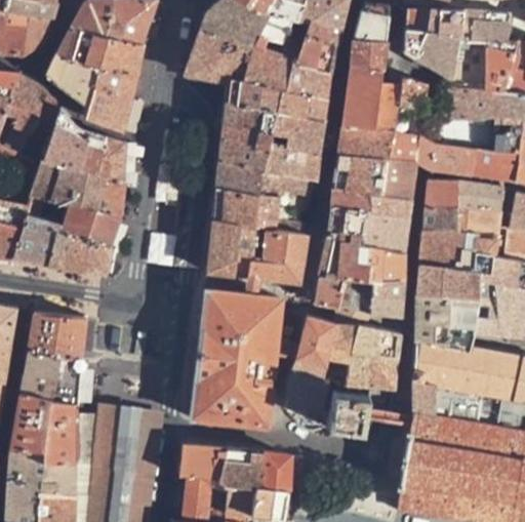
[(0,8),(0,54),(23,56),(44,43),(53,4),(35,0),(5,0),(3,9),(0,8)]
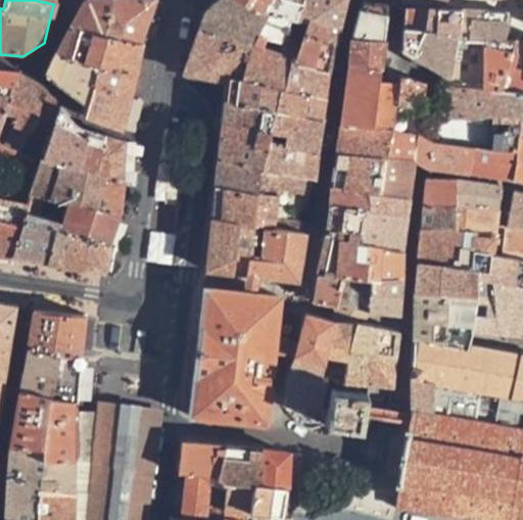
[(138,47),(156,0),(122,1),(110,40),(138,47)]
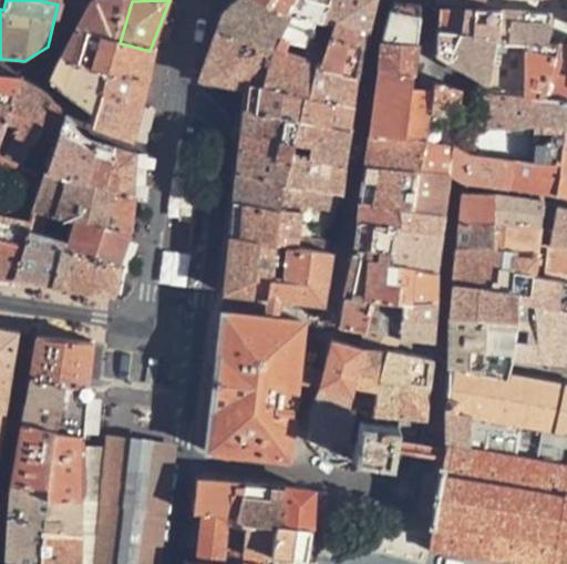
[(272,50),(286,9),(260,0),(239,0),(224,18),(222,22),(218,31),(272,50)]
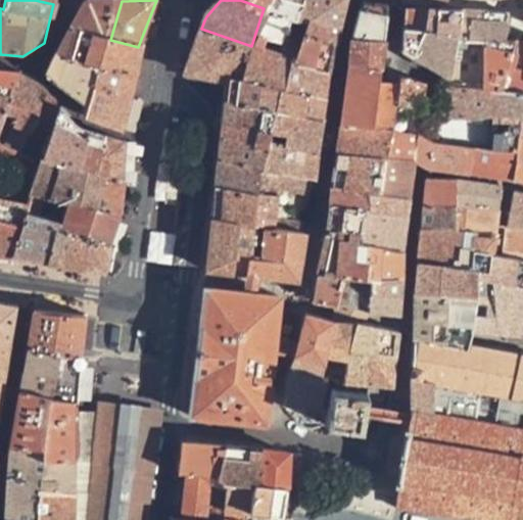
[(240,0),(264,8),(290,18),(299,20),(305,0),(240,0)]
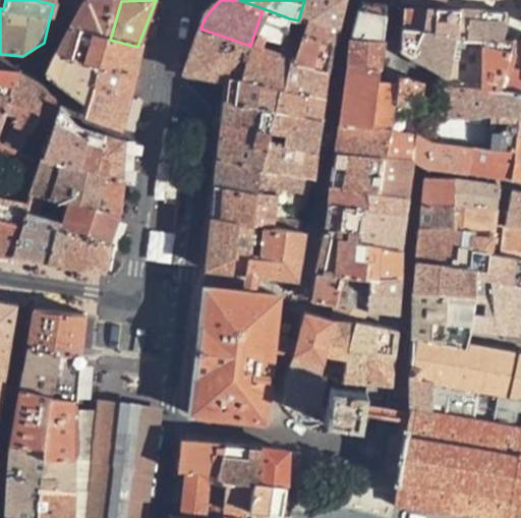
[(304,35),(334,46),(343,0),(313,0),(311,0),(304,0),(298,20),(307,24),(304,35)]
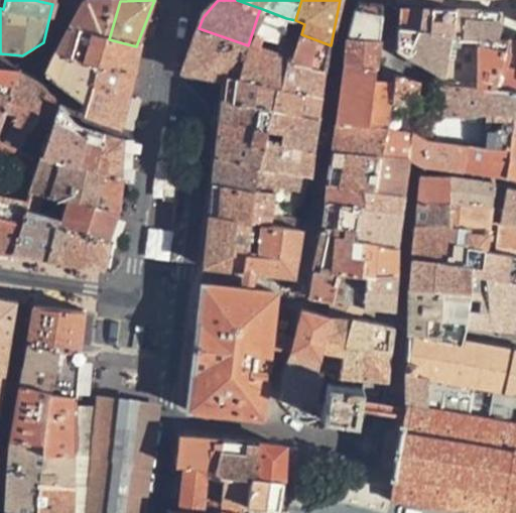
[(55,54),(96,77),(93,87),(129,98),(135,75),(139,46),(136,46),(109,39),(120,1),(86,2),(55,54)]
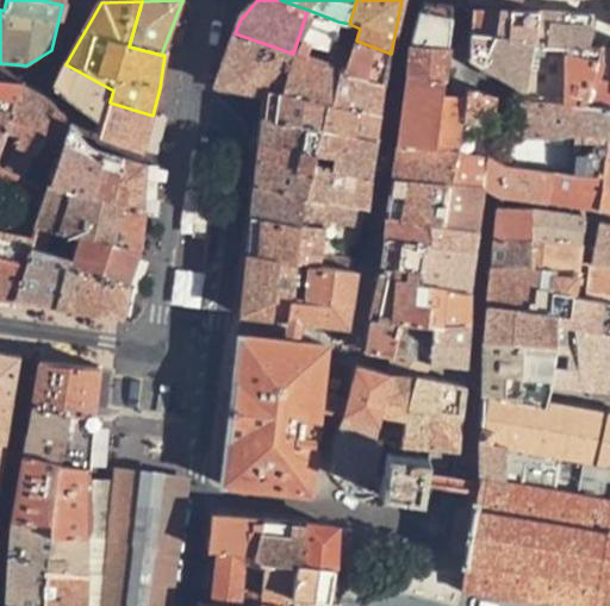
[(446,49),(449,10),(421,2),(409,47),(446,49)]
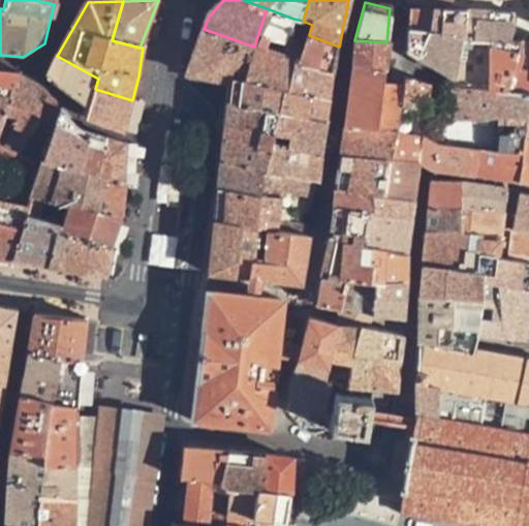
[(406,54),(454,80),(455,73),(462,41),(468,13),(433,10),(410,11),(406,54)]
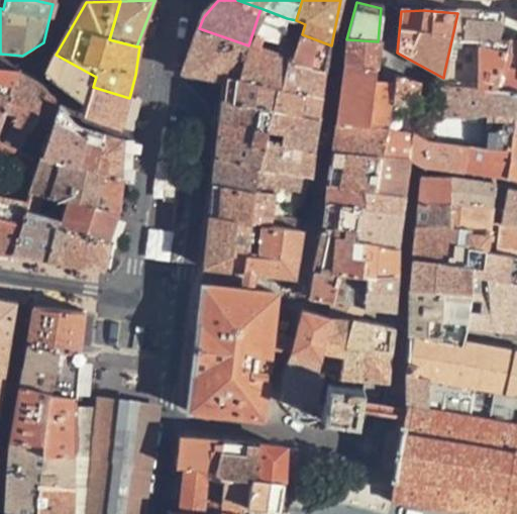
[(498,42),(502,15),(489,14),(457,13),(451,40),(477,42),(498,42)]
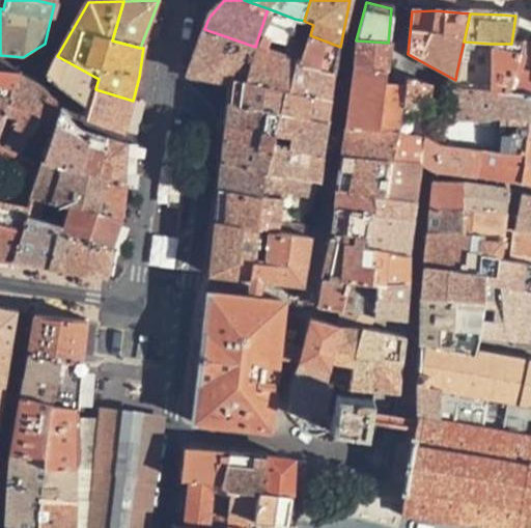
[(295,19),(285,45),(290,47),(305,52),(310,35),(313,25),(304,21),(295,19)]
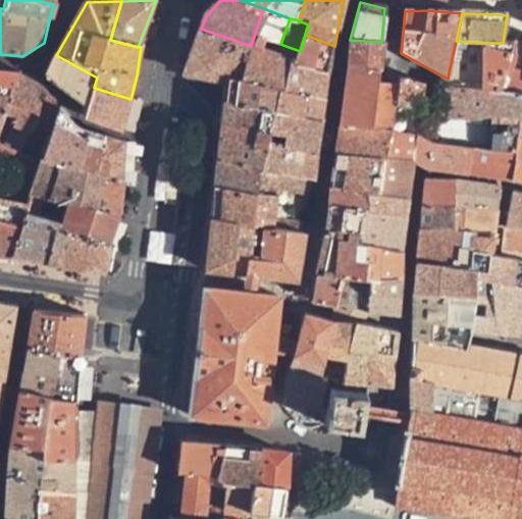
[(184,75),(226,84),(227,79),(239,81),(251,46),(201,29),(184,75)]
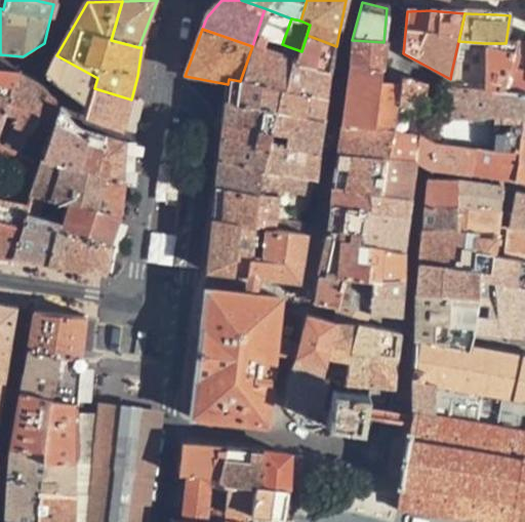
[(330,73),(336,46),(307,35),(301,51),(297,62),(330,73)]
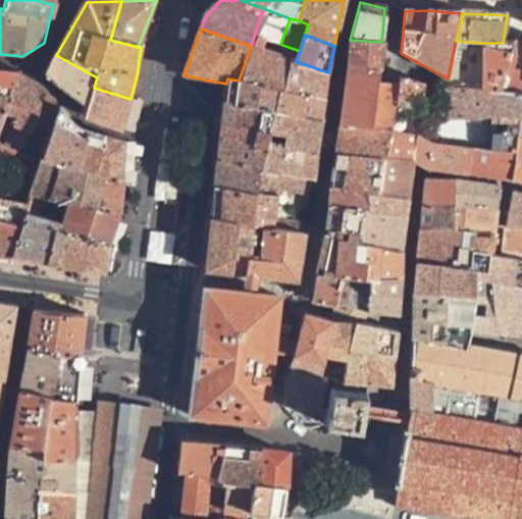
[(262,50),(282,57),(285,46),(280,44),(266,39),(262,50)]
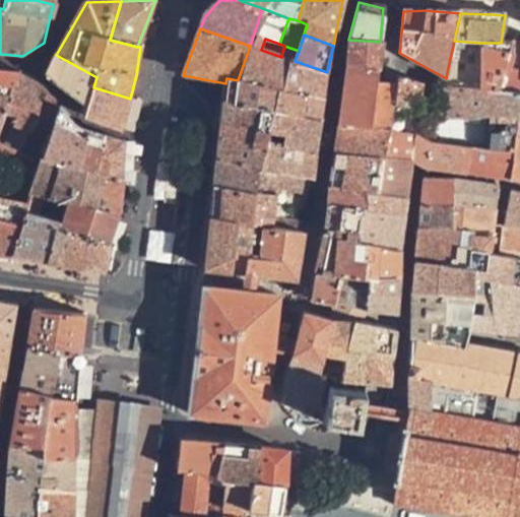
[(345,67),(379,70),(383,43),(380,42),(348,40),(345,67)]
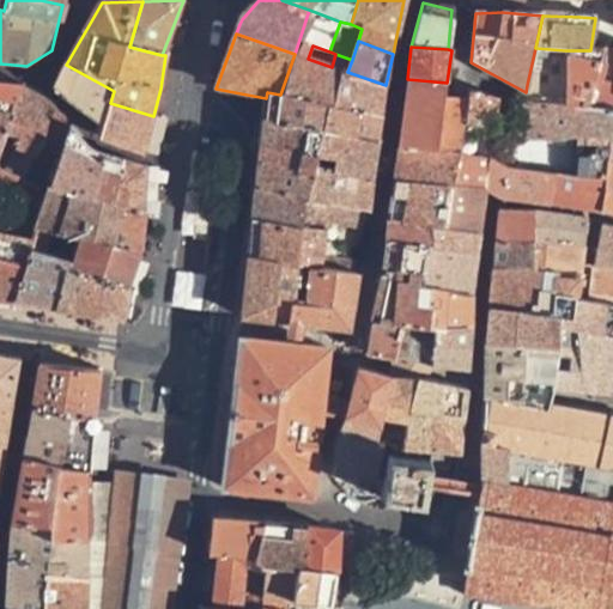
[(563,104),(588,105),(602,52),(594,52),(590,50),(565,50),(563,104)]
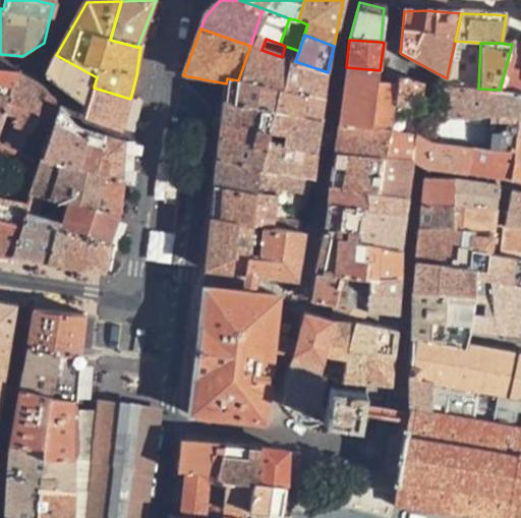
[(500,90),(520,91),(520,44),(520,45),(512,44),(500,90)]
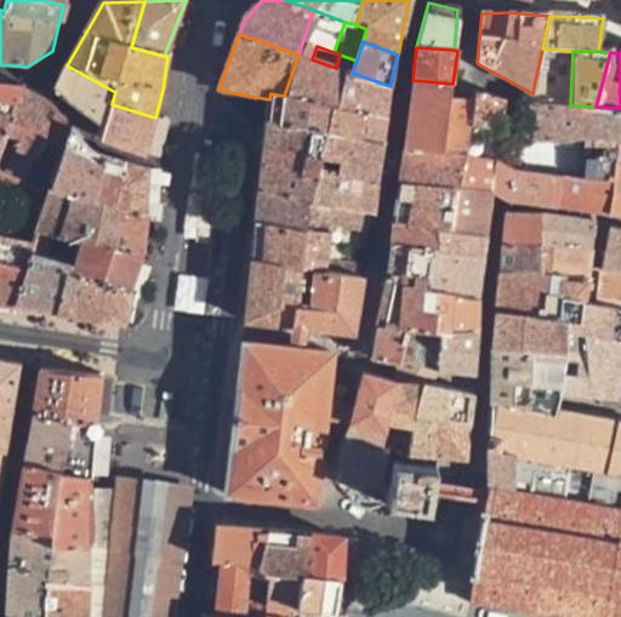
[(386,118),(391,86),(352,73),(336,68),(312,60),(298,55),(284,96),(330,106),(386,118)]
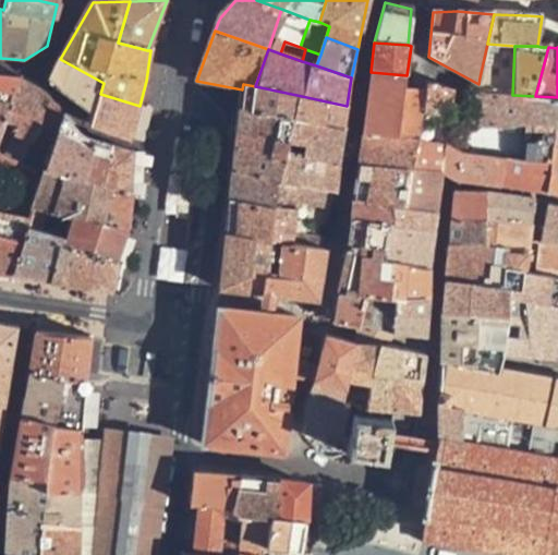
[(316,65),(320,55),(305,49),(302,61),(316,65)]
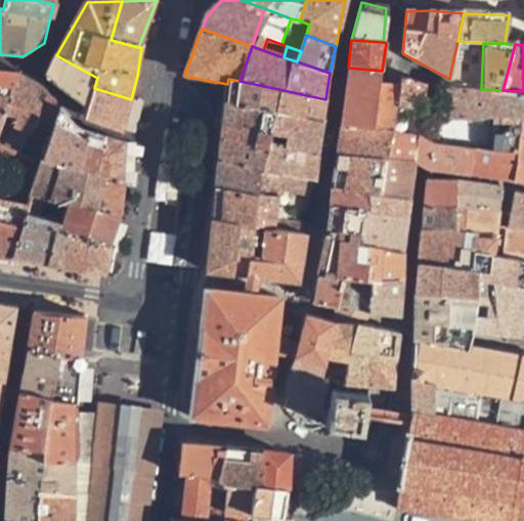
[(46,80),(87,110),(94,88),(97,78),(56,55),(46,80)]
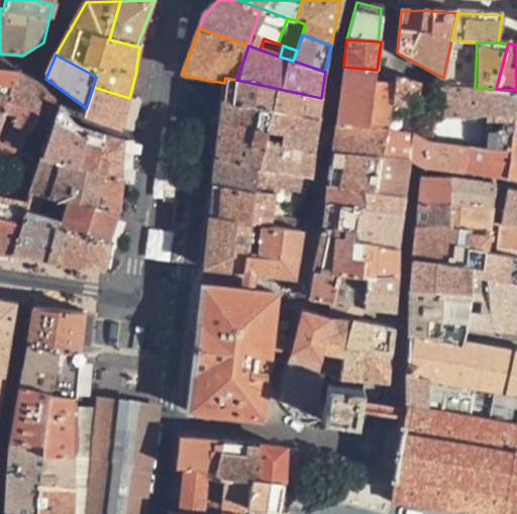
[(377,70),(343,67),(335,124),(389,131),(391,108),(393,86),(392,86),(373,85),(377,70)]
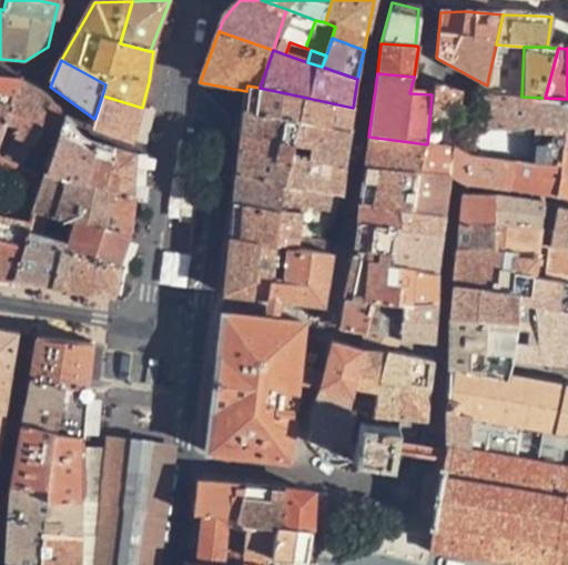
[(0,127),(19,82),(18,82),(0,80),(0,127)]
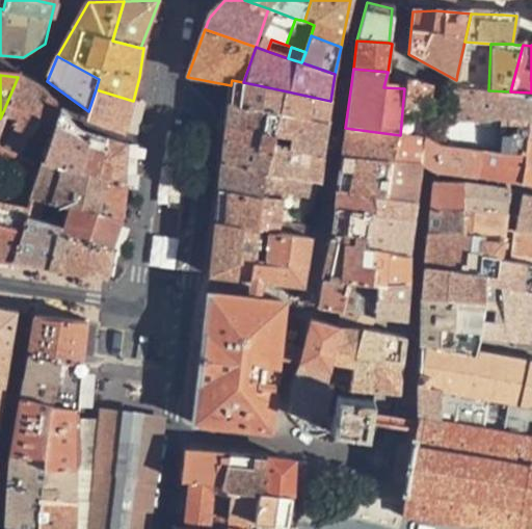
[(28,120),(41,90),(18,77),(0,118),(12,118),(28,120)]
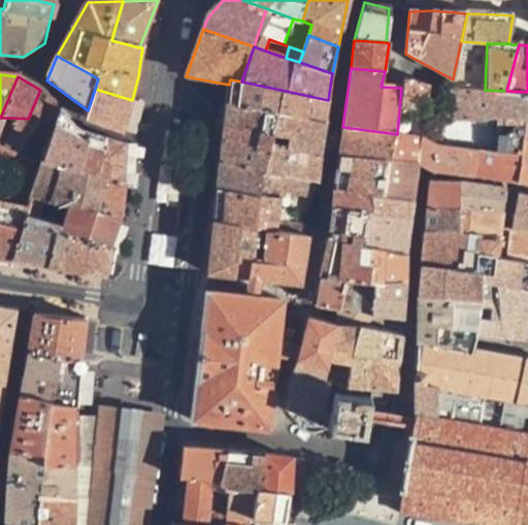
[(424,113),(427,86),(402,77),(400,88),(401,88),(399,110),(424,113)]
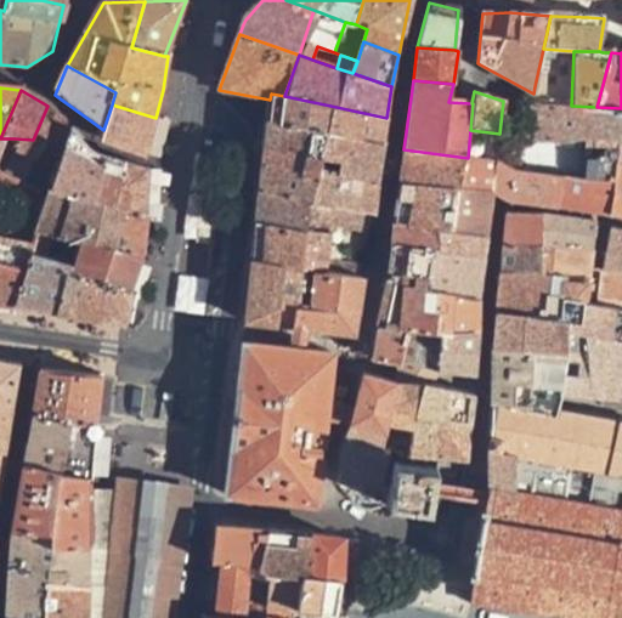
[(326,134),(331,106),(284,96),(271,94),(270,100),(267,122),(326,134)]
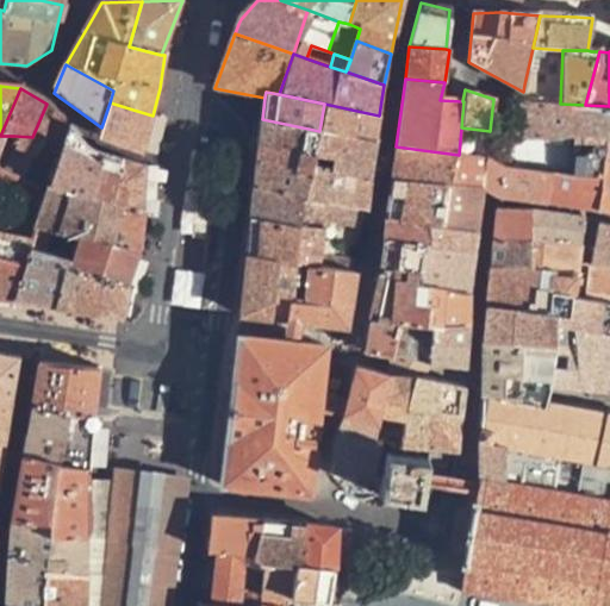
[(560,104),(521,101),(516,123),(511,123),(509,139),(573,141),(601,142),(609,107),(609,106),(585,105),(560,104)]
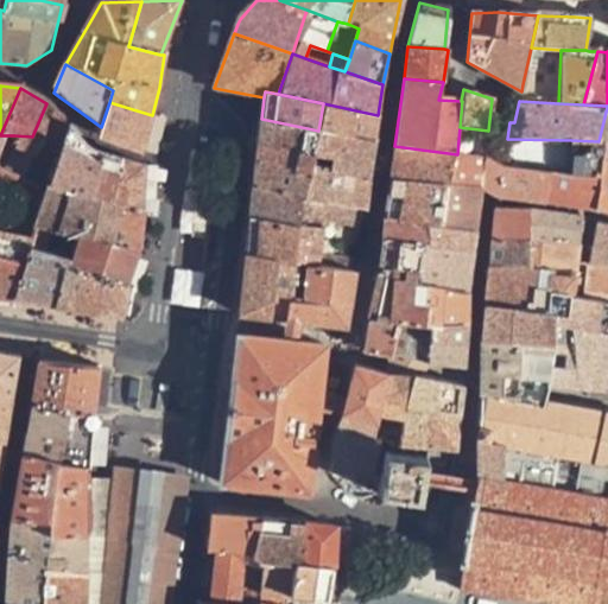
[(96,138),(143,154),(152,115),(109,102),(101,127),(96,138)]
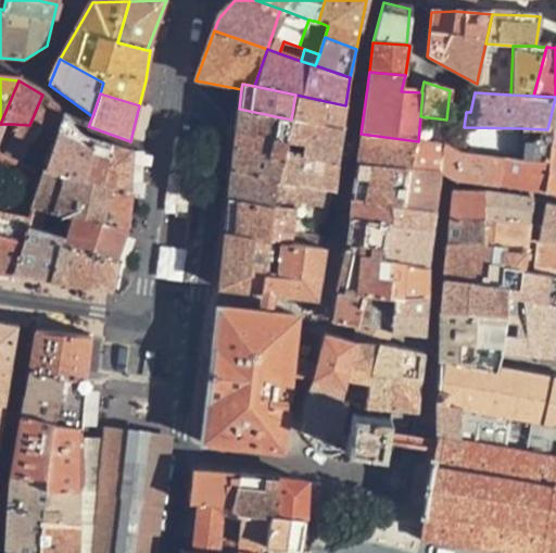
[(0,183),(25,190),(33,171),(30,170),(42,137),(34,132),(35,128),(55,140),(63,117),(42,95),(29,125),(13,124),(0,154),(0,183)]
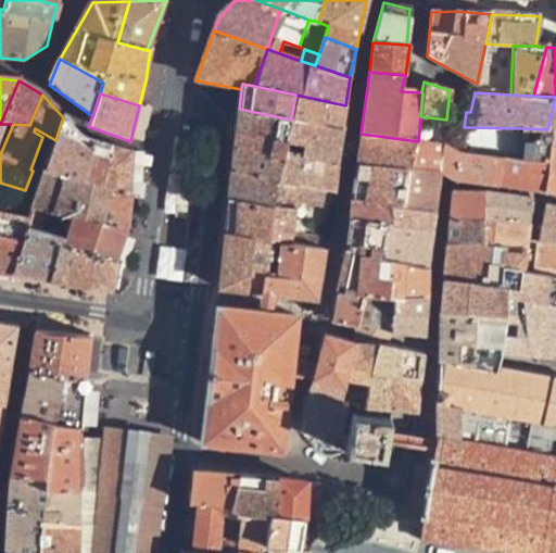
[(342,129),(345,105),(295,95),(291,120),(342,129)]
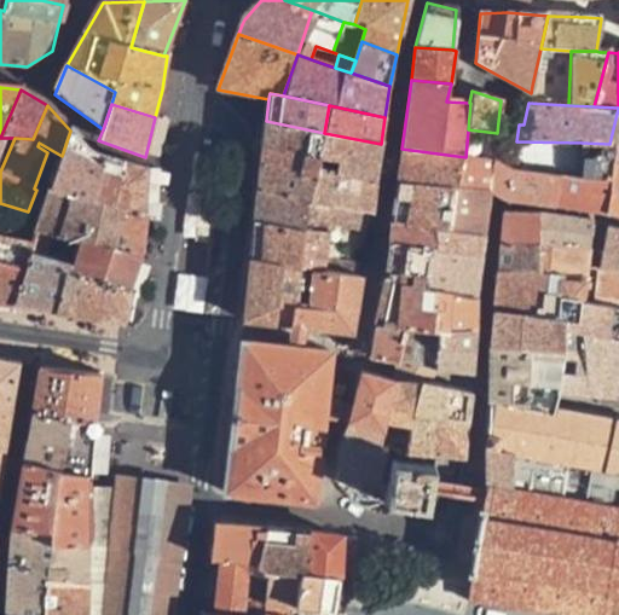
[(311,202),(316,173),(319,158),(324,133),(266,121),(258,193),(311,202)]
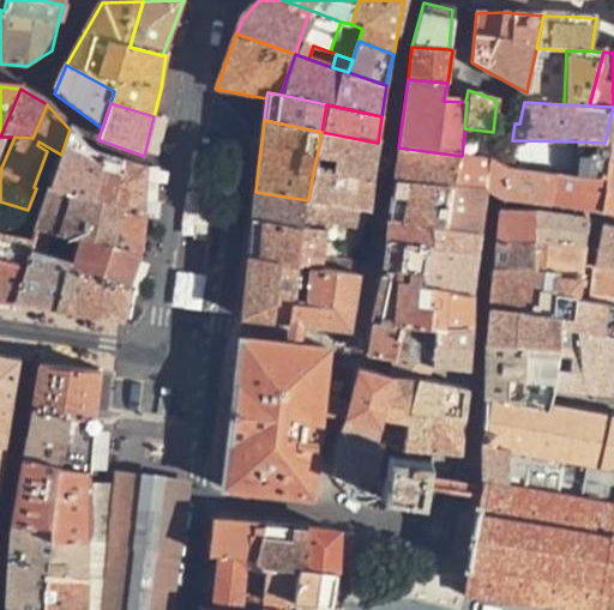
[(486,191),(488,158),(493,132),(464,128),(462,156),(450,187),(486,191)]
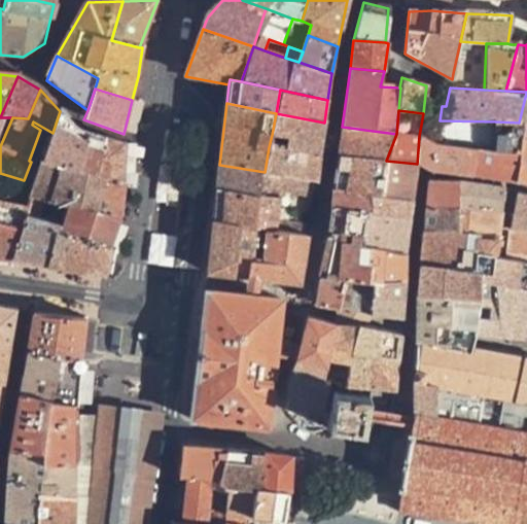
[(79,171),(89,134),(75,129),(60,111),(53,133),(42,161),(79,171)]
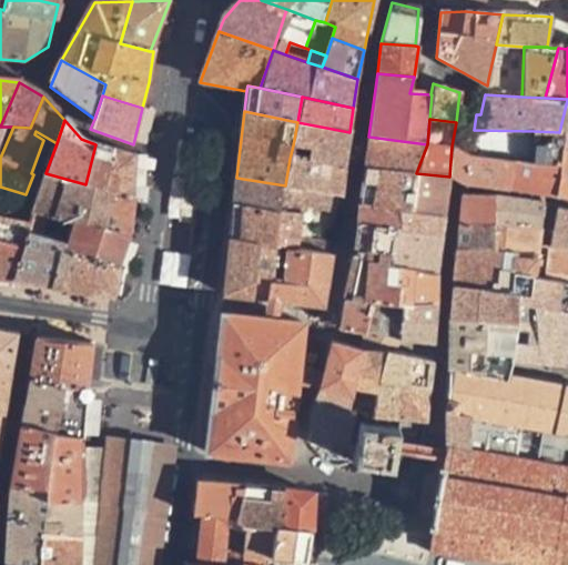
[(308,162),(344,169),(350,132),(297,122),(293,145),(311,149),(308,162)]
